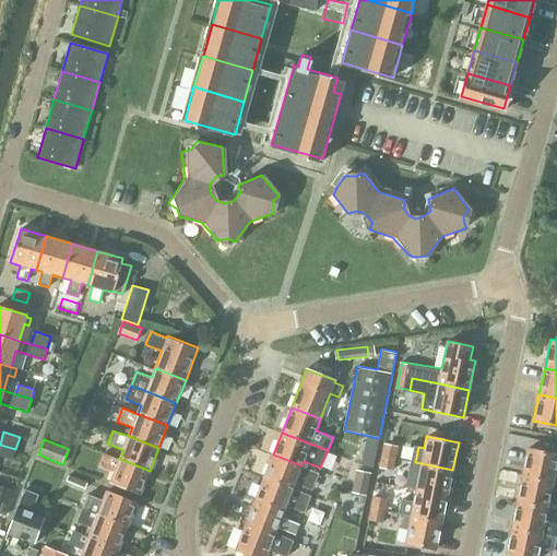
[(381,456),(396,458),(399,446),(384,442),(381,456)]
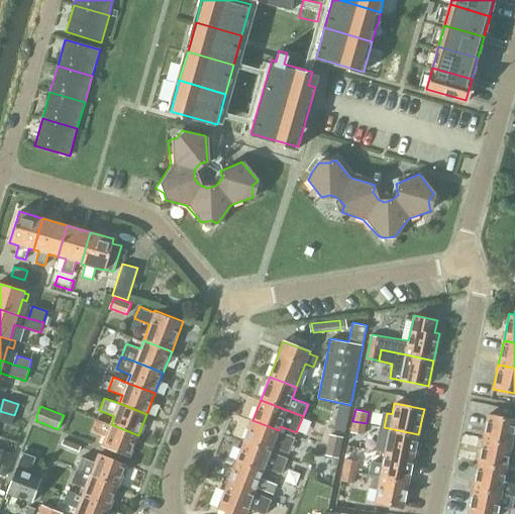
[(0,421),(12,425),(14,415),(0,411),(0,421)]
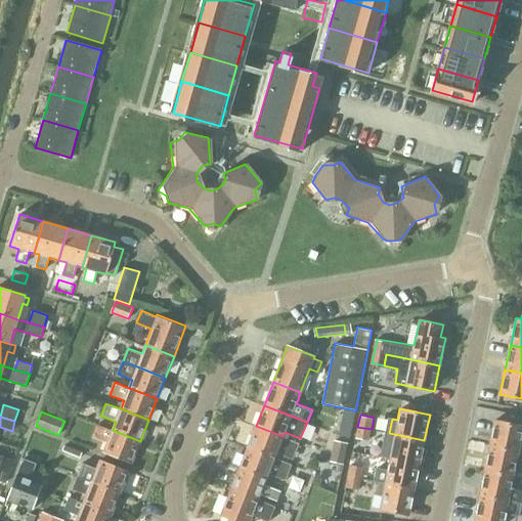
[(521,426),(494,421),(489,445),(521,451),(521,426)]
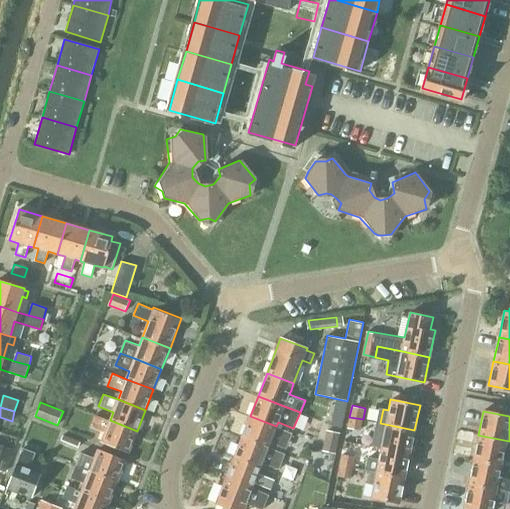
[(343,426),(344,415),(335,413),(333,424),(343,426)]
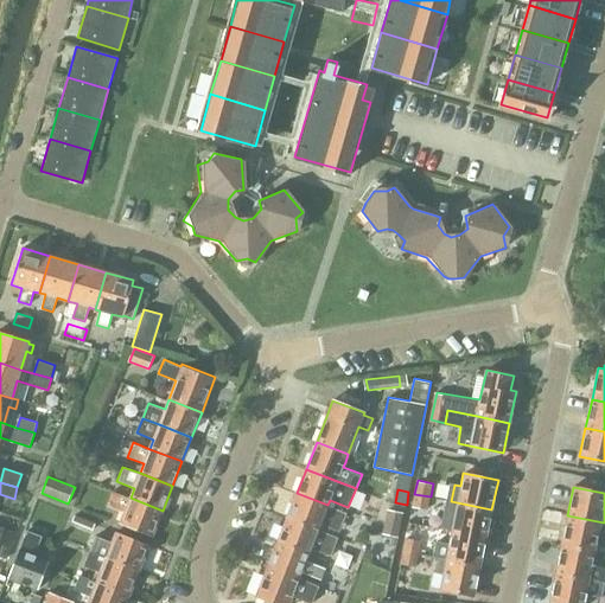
[(163,511),(131,498),(113,492),(107,506),(125,512),(120,524),(152,537),(163,511)]
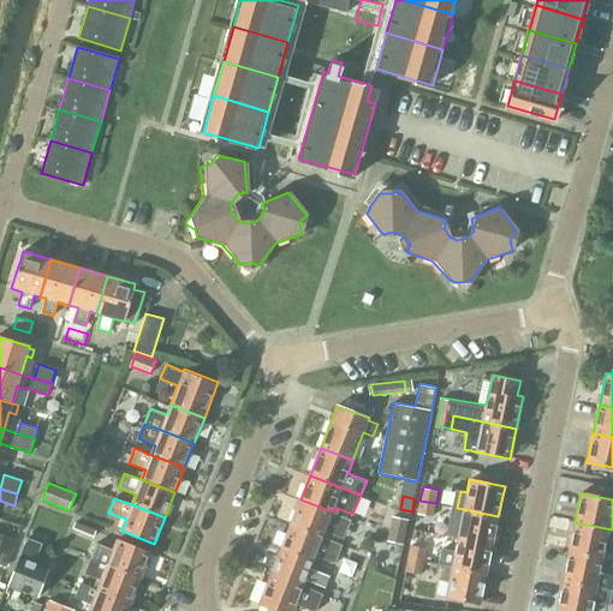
[(291,525),(322,537),(325,531),(344,538),(351,520),(334,513),(332,511),(301,499),(291,525)]
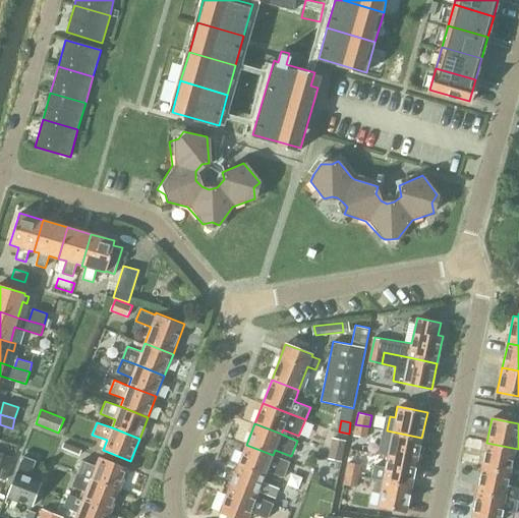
[(369,426),(355,424),(353,436),(366,439),(369,426)]
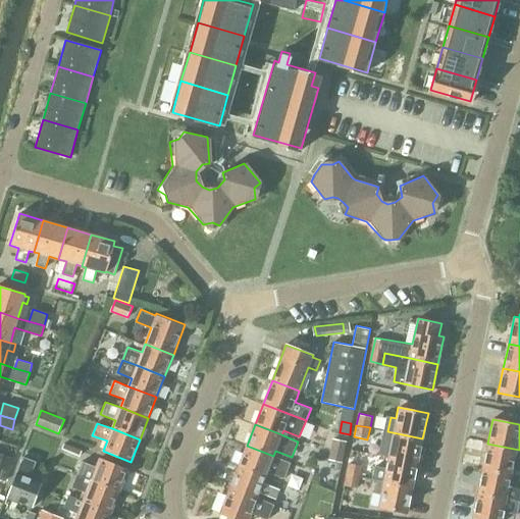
[(422,438),(393,432),(387,431),(384,446),(390,447),(387,457),(417,463),(422,438)]
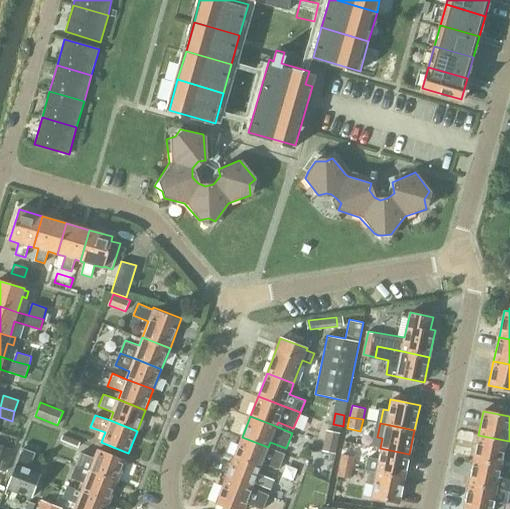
[(336,454),(341,432),(326,430),(322,451),(336,454)]
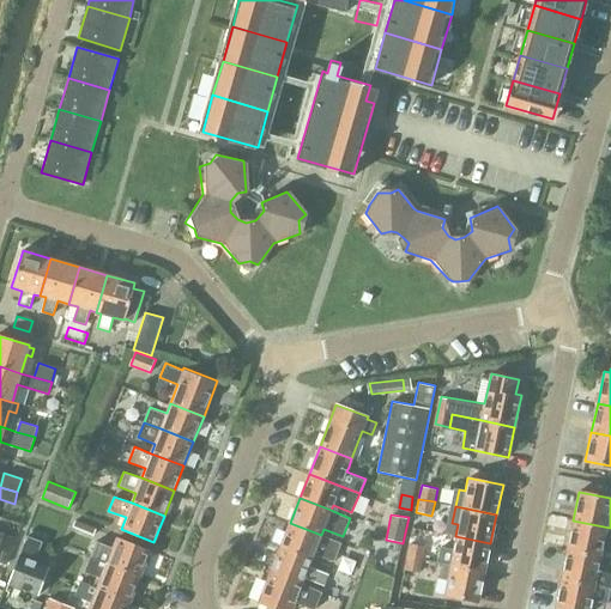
[(610,528),(573,521),(567,549),(603,556),(605,542),(610,543),(610,528)]
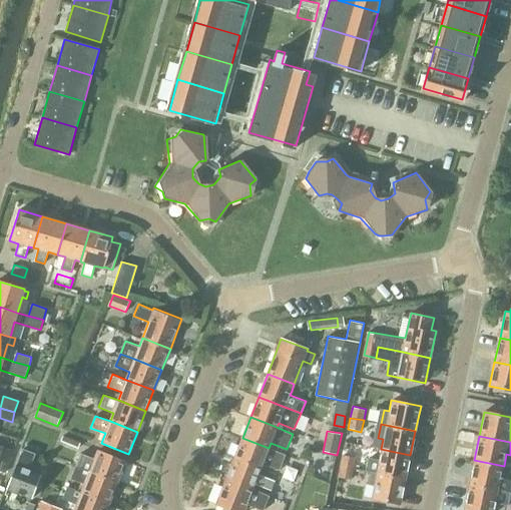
[(234,458),(261,469),(263,464),(281,471),(287,455),(269,448),(242,438),(234,458)]
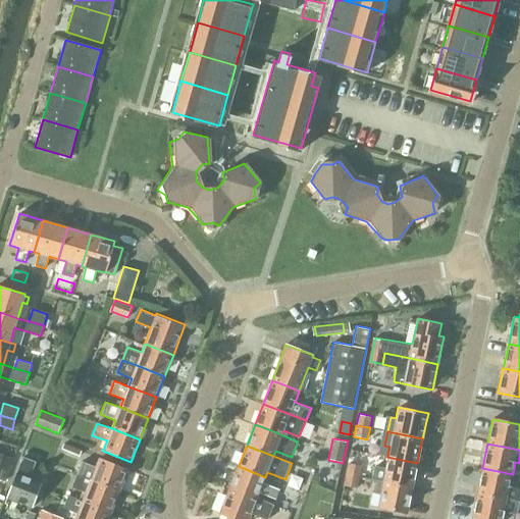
[(0,466),(10,469),(14,459),(3,456),(4,455),(0,453),(0,466)]
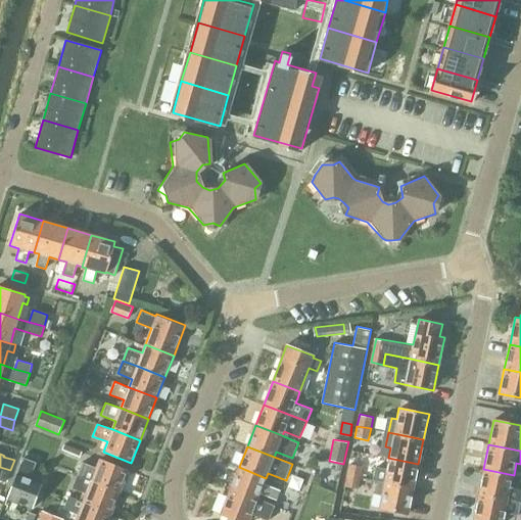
[(33,508),(42,484),(30,479),(37,463),(22,458),(7,498),(33,508)]
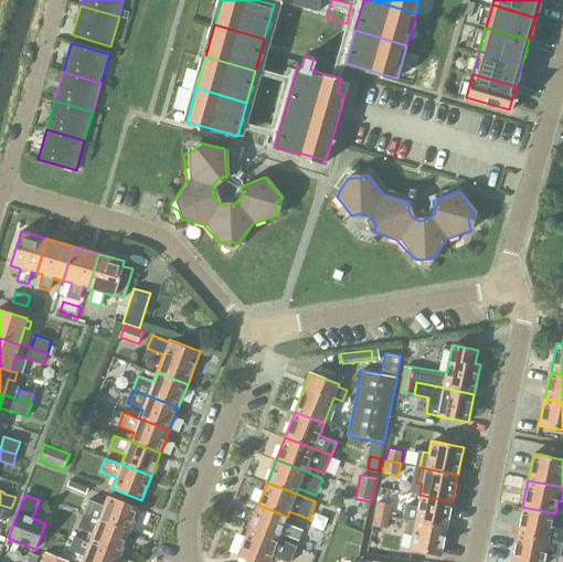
[(417,509),(405,506),(402,519),(409,520),(446,529),(452,501),(420,495),(417,509)]
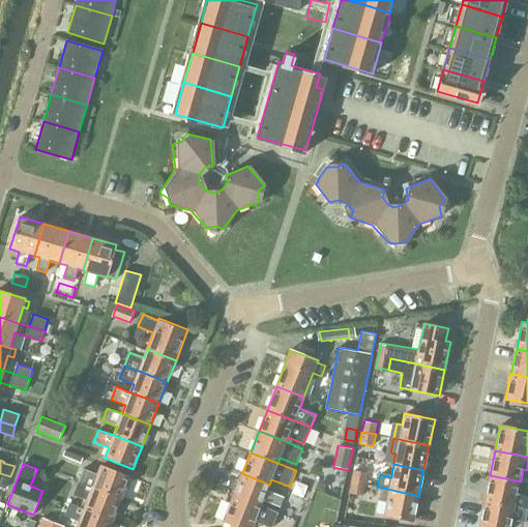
[(78,481),(121,498),(129,476),(101,465),(97,473),(83,468),(78,481)]
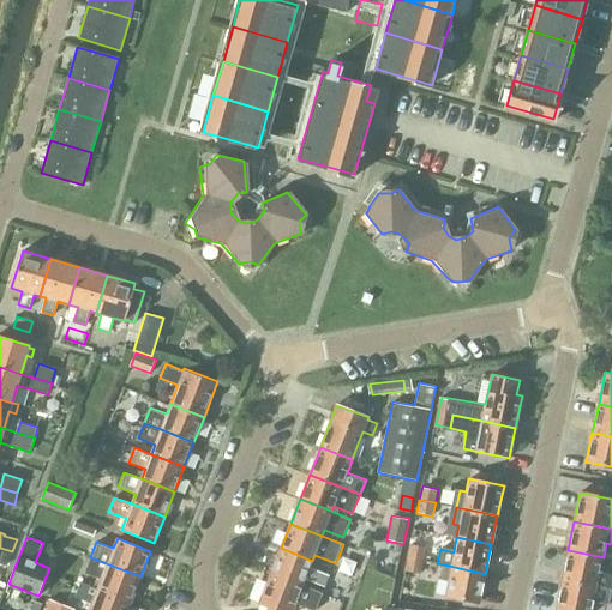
[(407,557),(424,561),(426,547),(409,544),(407,557)]
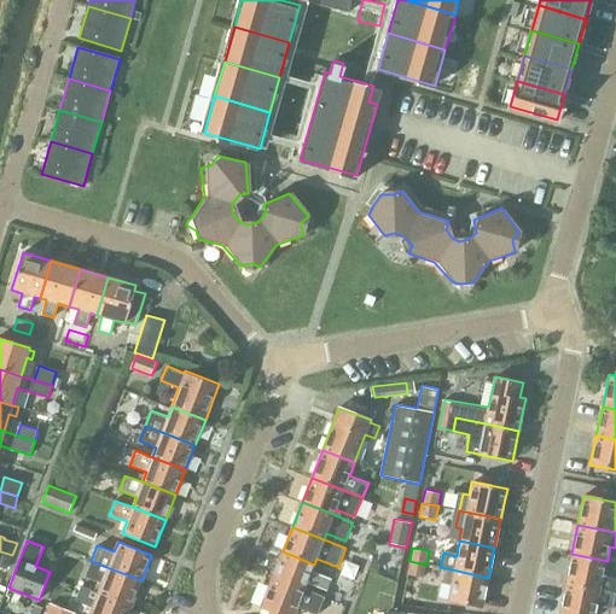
[(0,563),(9,566),(12,555),(0,551),(0,563)]
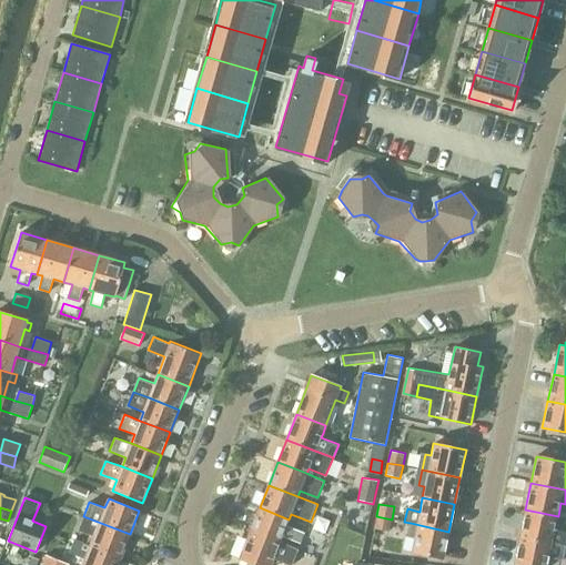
[(251,531),(280,542),(282,536),(301,544),(305,533),(286,525),(289,520),(260,507),(251,531)]
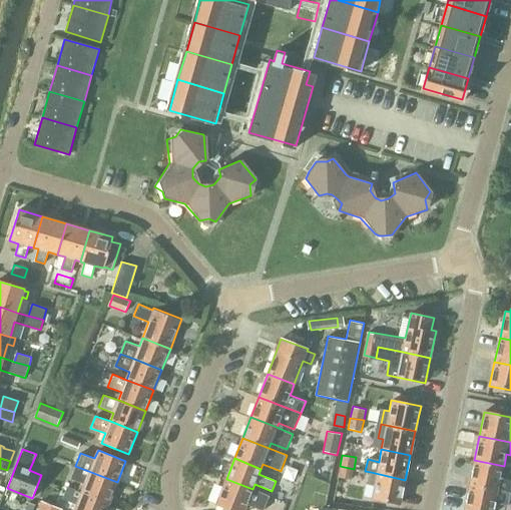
[(470,484),(510,492),(510,478),(502,477),(504,466),(474,460),(470,484)]
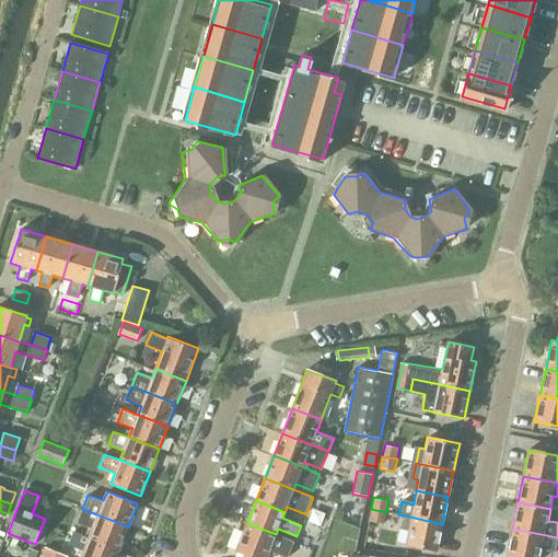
[(119,549),(128,526),(82,509),(77,523),(92,530),(89,537),(119,549)]
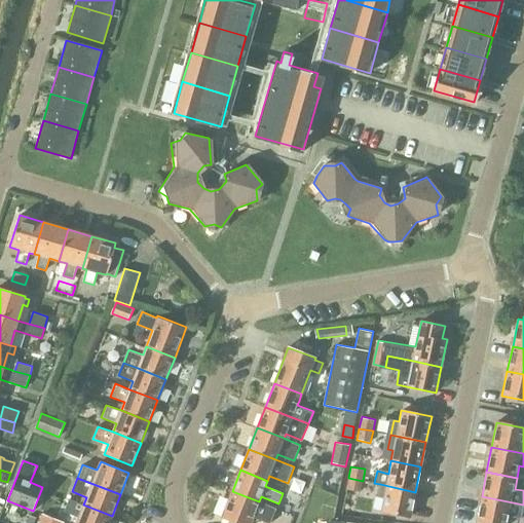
[(363,481),(348,478),(346,489),(361,492),(363,481)]
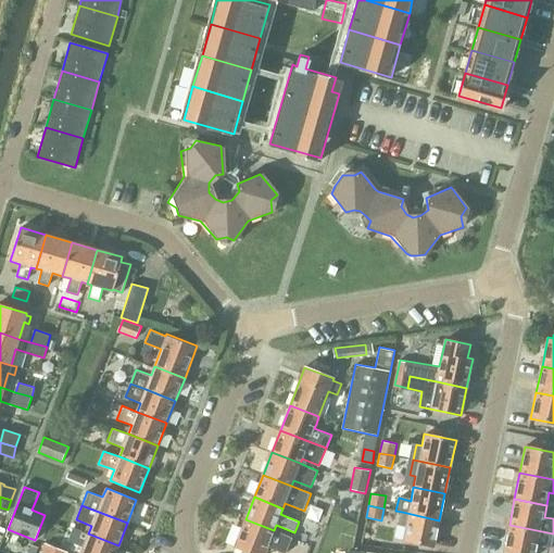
[(439,520),(402,512),(399,525),(405,526),(402,540),(433,547),(439,520)]
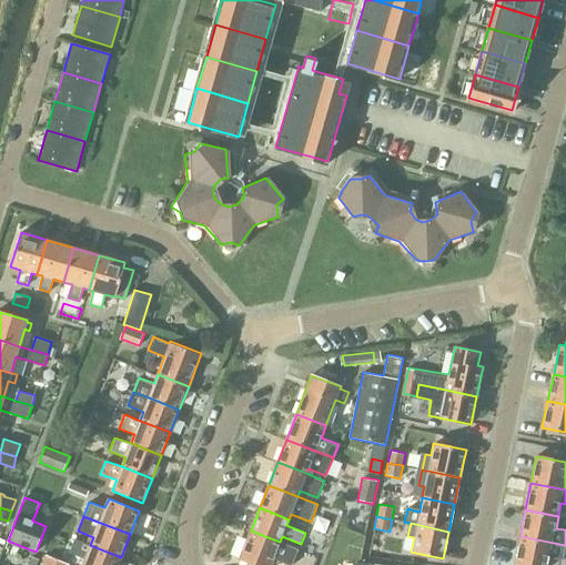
[(293,564),(300,550),(280,542),(251,531),(242,553),(271,564),(273,560),(289,564),(293,564)]
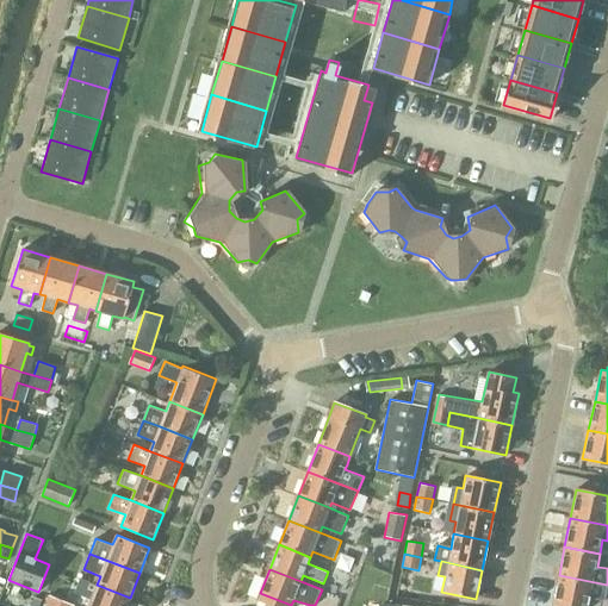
[(607,598),(607,594),(607,585),(559,575),(553,604),(564,605),(588,605),(590,594),(607,598)]
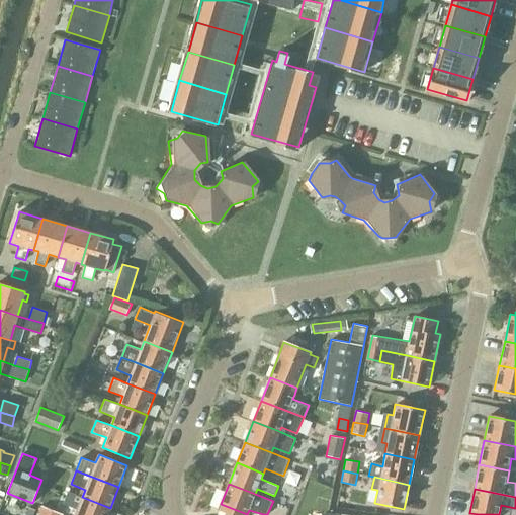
[(107,514),(110,508),(82,497),(68,491),(63,504),(77,510),(75,514),(107,514)]
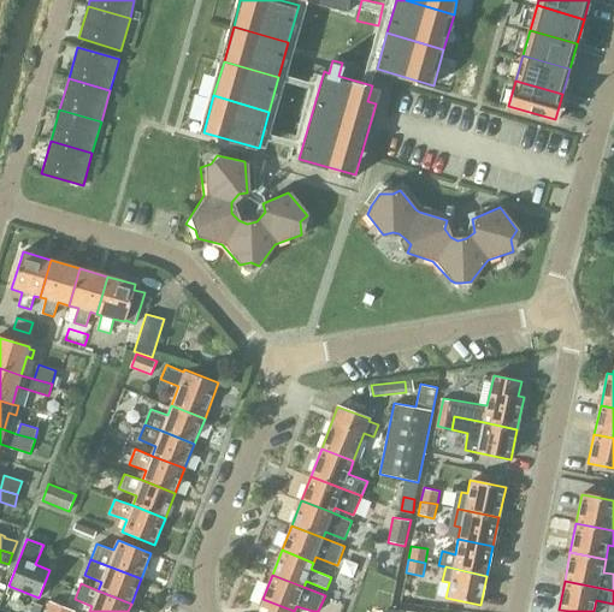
[(75,611),(49,601),(45,611),(75,611)]
